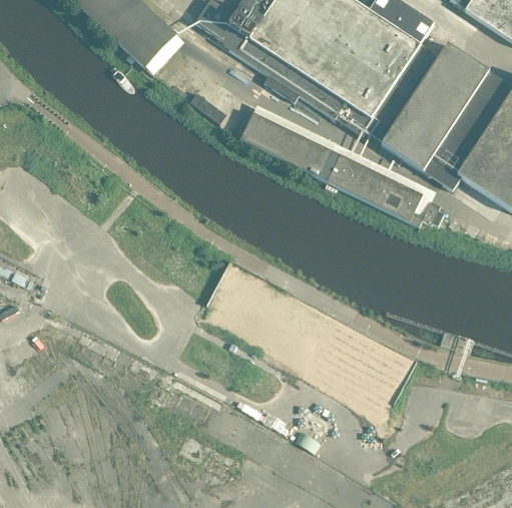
[(176,34),(140,0),(72,0),(144,67),(176,34)]
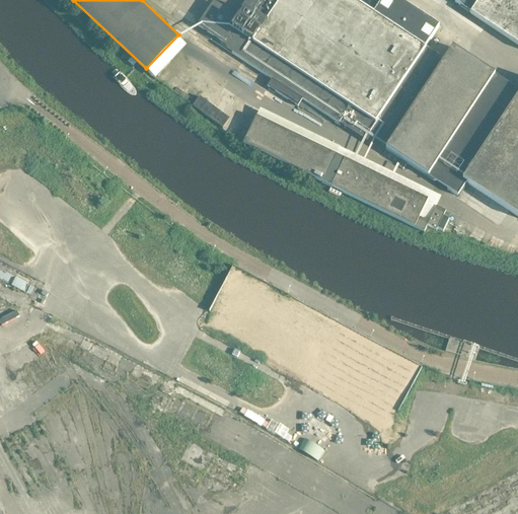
[(375,139),(441,41),(433,35),(429,33),(437,21),(403,0),(379,0),(372,10),(357,0),(243,0),(241,4),(244,6),(238,16),(214,0),(212,0),(199,20),(375,139)]
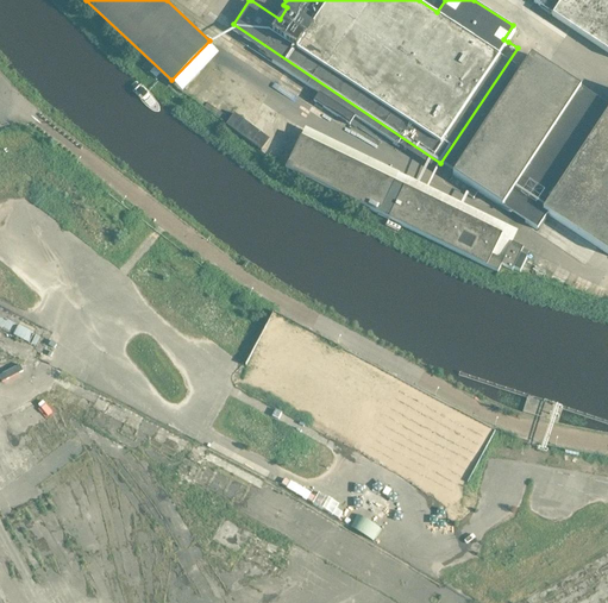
[(558,0),(552,10),(607,48),(607,0),(558,0)]
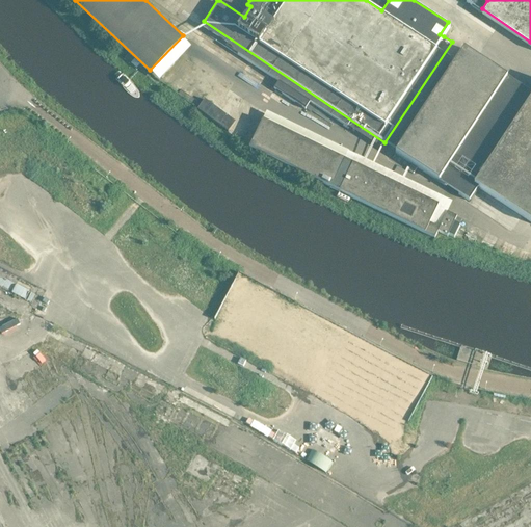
[(530,87),(507,72),(463,43),(394,148),(469,196),(477,182),(530,217),(530,87)]
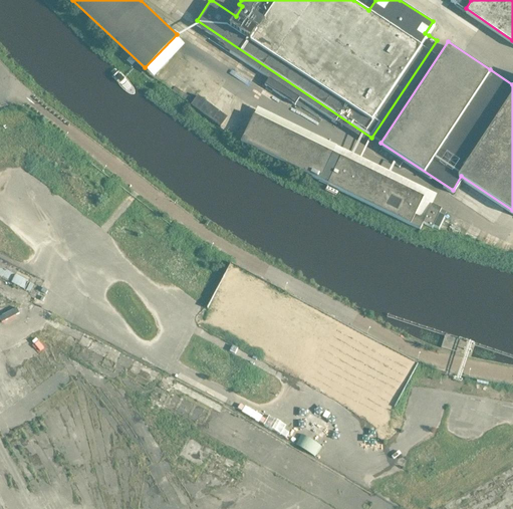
[(227,113),(197,91),(190,100),(220,122),(227,113)]
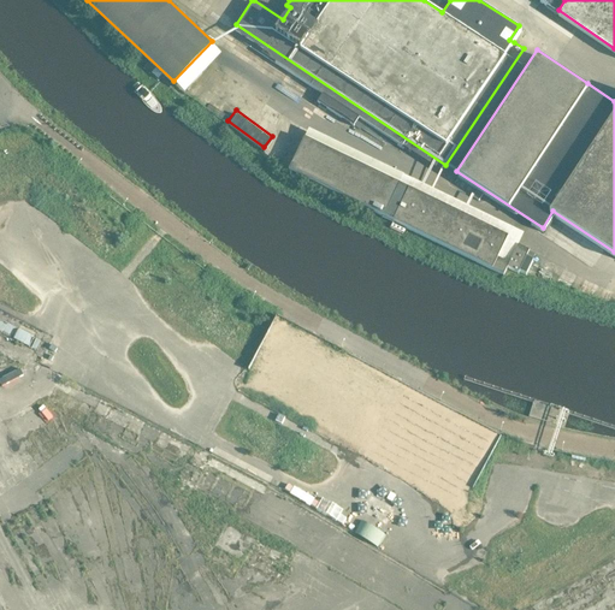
[(398,181),(303,134),(288,166),(383,213),(391,217),(407,184),(398,181)]
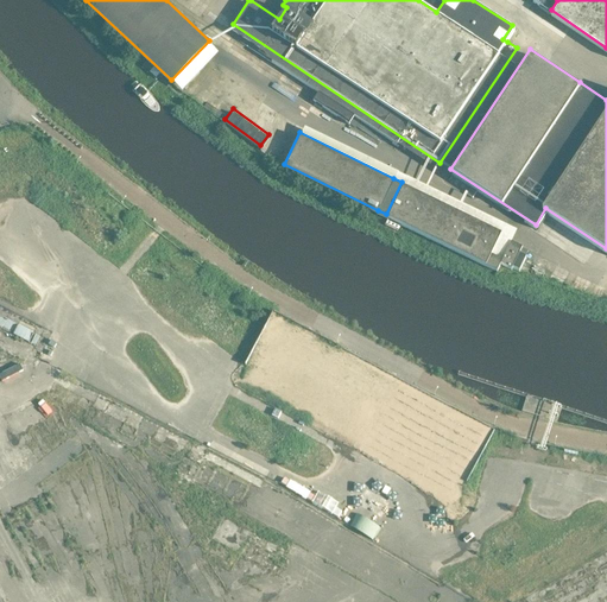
[(500,230),(402,182),(386,214),(495,267),(500,260),(511,265),(511,264),(518,267),(525,252),(518,248),(522,244),(499,233),(500,230)]
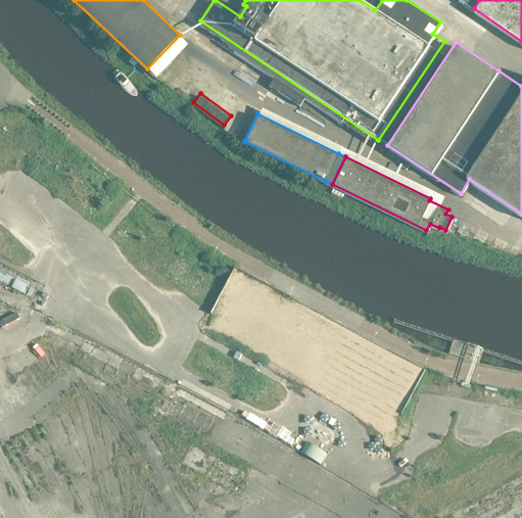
[(33,282),(37,273),(16,265),(12,274),(33,282)]
